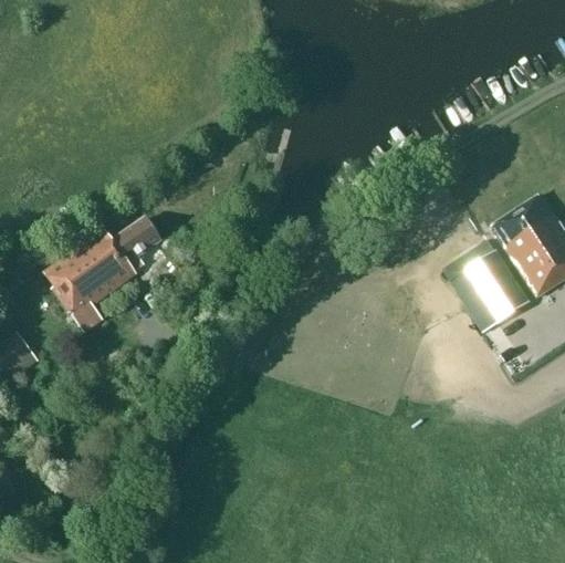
[(564,284),(564,233),(539,194),(489,226),(535,298),(552,287),(555,291),(564,284)]
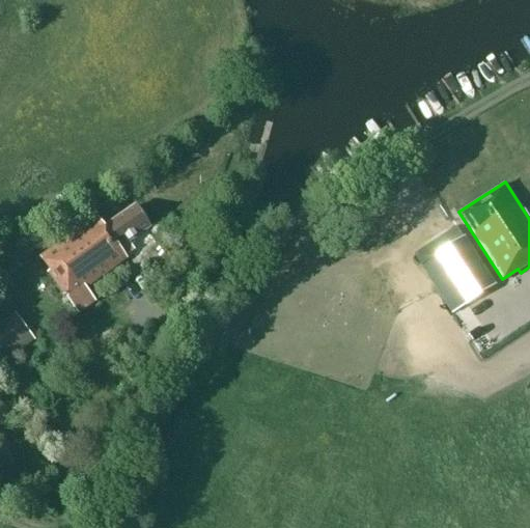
[(135,203),(104,226),(95,214),(39,255),(49,269),(47,271),(67,299),(77,311),(94,299),(85,286),(127,256),(119,247),(150,225),(135,203)]
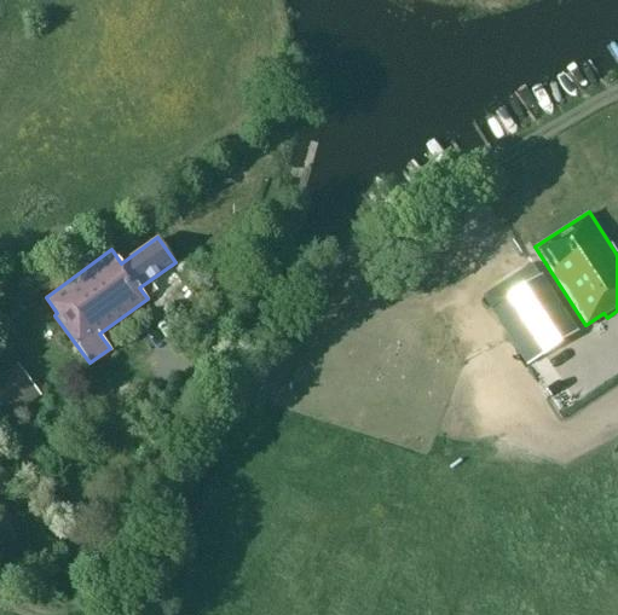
[(538,276),(507,296),(544,352),(576,331),(538,276)]
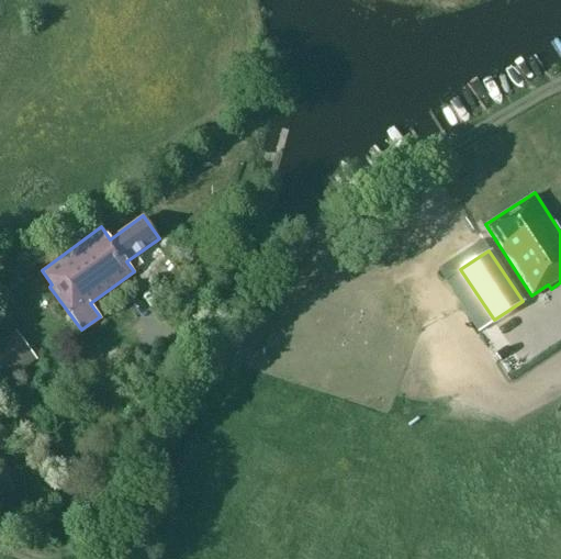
[(14,328),(0,338),(0,367),(1,368),(9,378),(36,358),(29,348),(14,328)]
